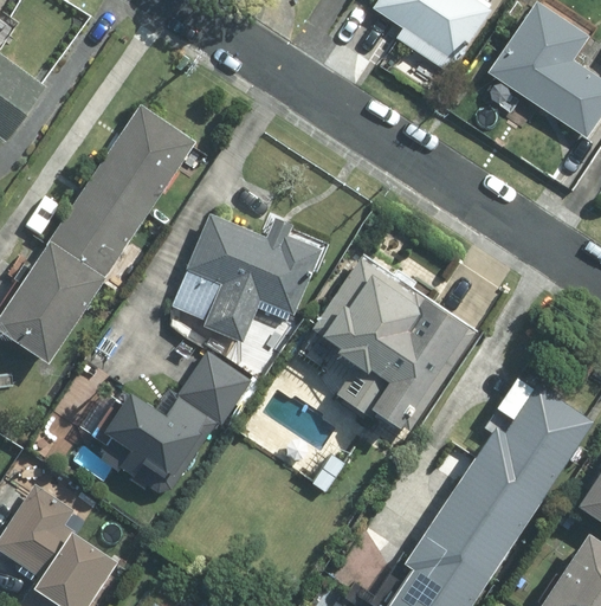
[(395,38),(446,71),(486,12),(469,0),(381,0),(374,11),(401,28),(395,38)]
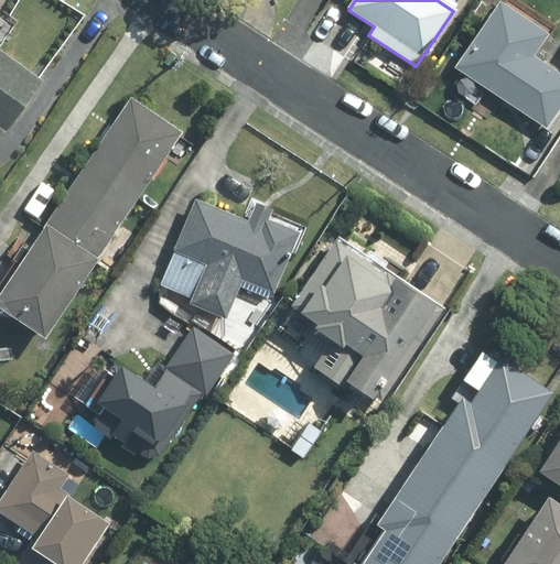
[(498,4),(456,69),(546,129),(559,107),(559,75),(534,58),(548,38),(498,4)]
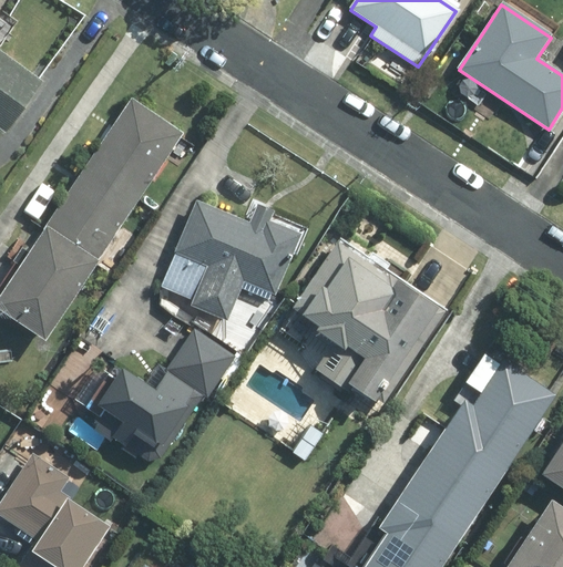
[(0,123),(2,125),(38,76),(0,48),(0,123)]
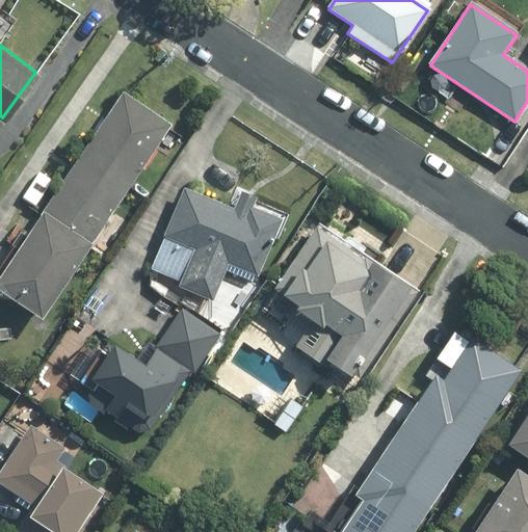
[(123,91),(81,155),(127,185),(168,122),(123,91)]
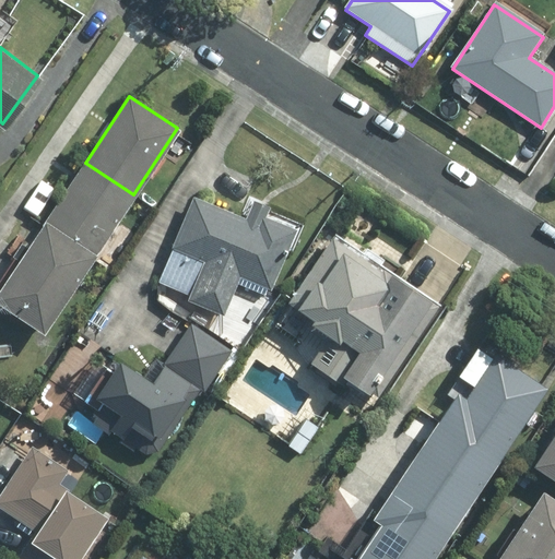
[(85,163),(40,229),(89,261),(133,194),(85,163)]
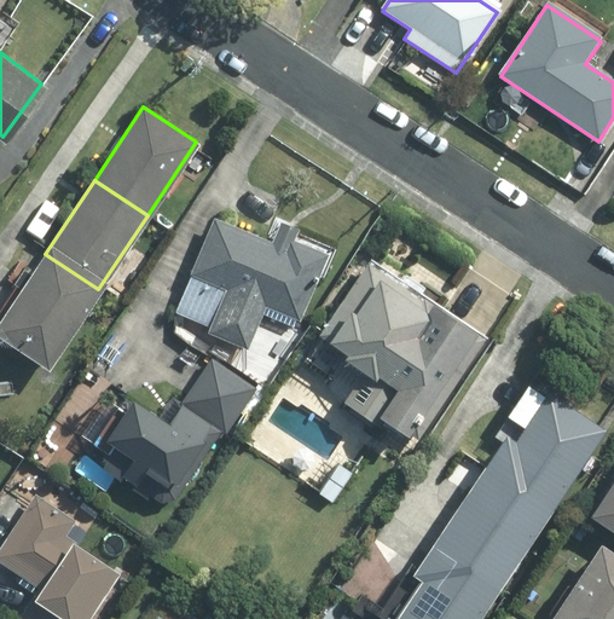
[(213,215),(177,308),(210,322),(208,330),(245,345),(261,305),(300,320),(326,250),(291,238),(295,227),(279,221),(273,239),(213,215)]
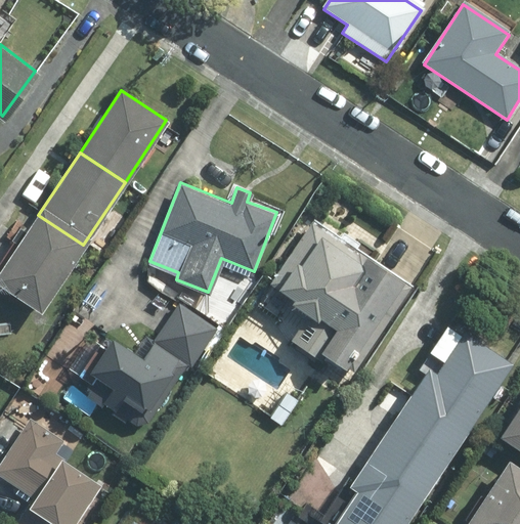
[(38,215),(0,270),(0,279),(42,307),(83,245),(38,215)]
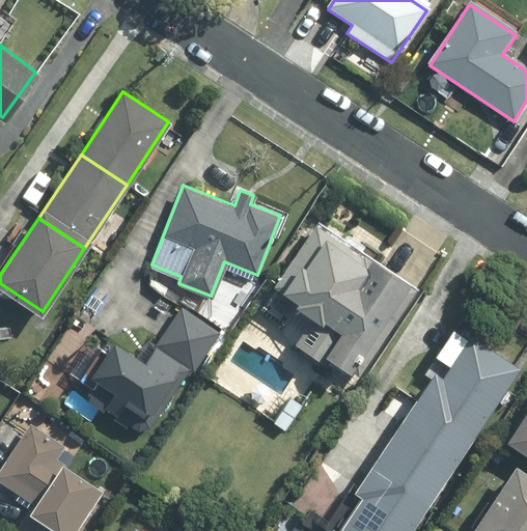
[(332,355),(358,372),(415,286),(372,259),(370,262),(314,226),(275,285),(315,312),(295,342),(327,363),(332,355)]
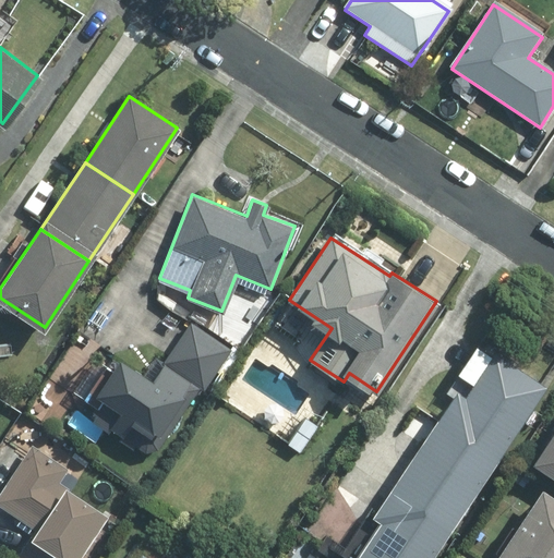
[(203,387),(229,348),(190,322),(152,380),(120,359),(97,393),(107,399),(93,420),(108,429),(110,426),(122,434),(119,438),(132,447),(135,443),(144,449),(156,447),(199,384),(203,387)]
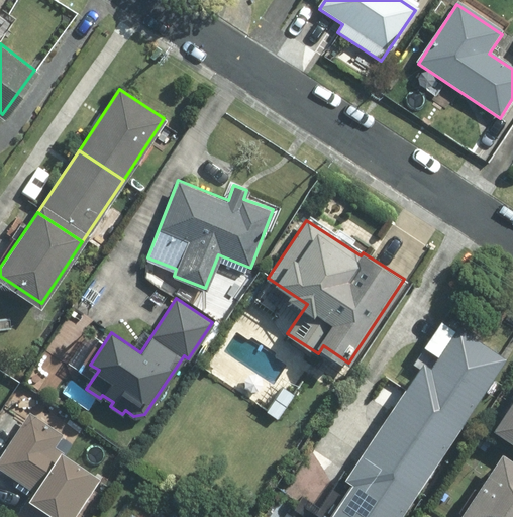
[(424,362),(406,390),(459,424),(505,355),(458,325),(442,349),(446,351),(435,369),(424,362)]
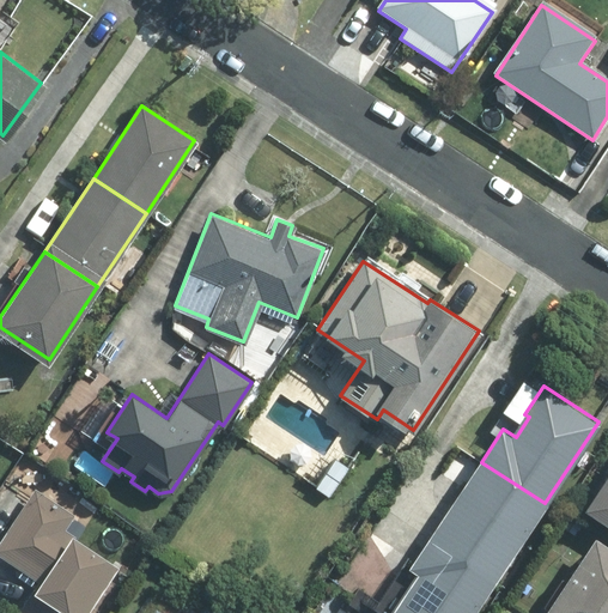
[(334,457),(316,485),(329,493),(347,467),(334,457)]
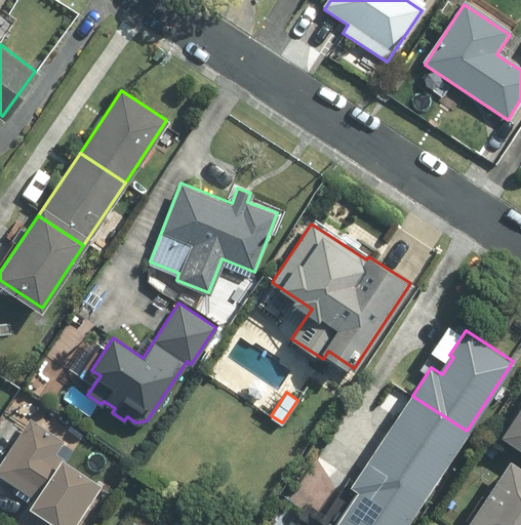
[(422,498),(467,431),(412,396),(368,462),(422,498)]
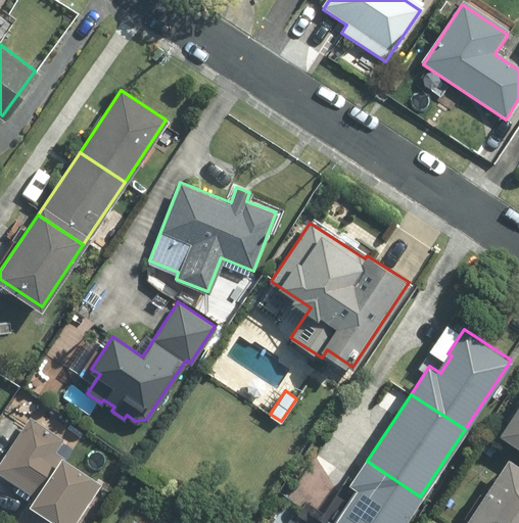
[(518,408),(504,431),(518,441),(518,408)]
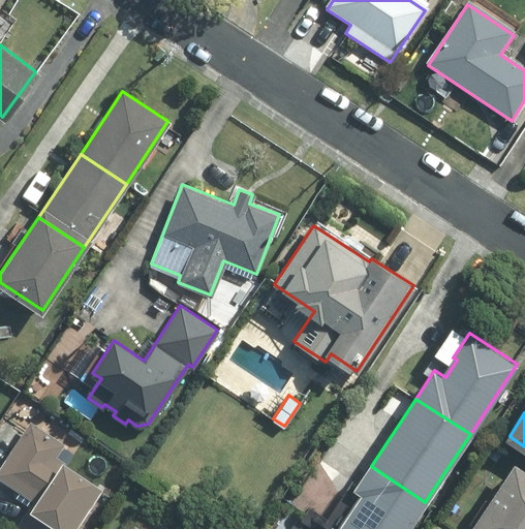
[(16,528),(71,528),(99,487),(54,457),(62,443),(29,422),(0,466),(0,477),(35,500),(16,528)]
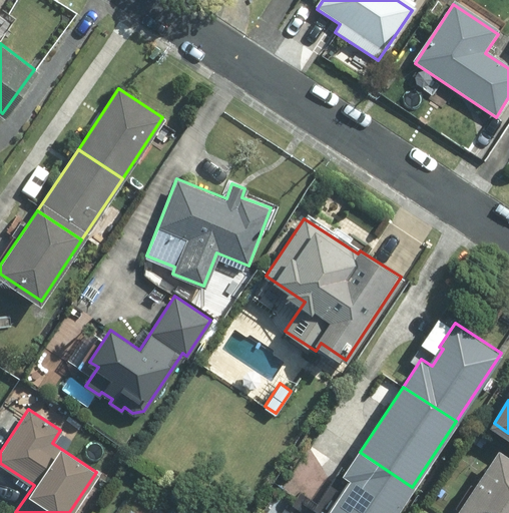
[(483,438),(473,432),(468,440),(478,446),(483,438)]
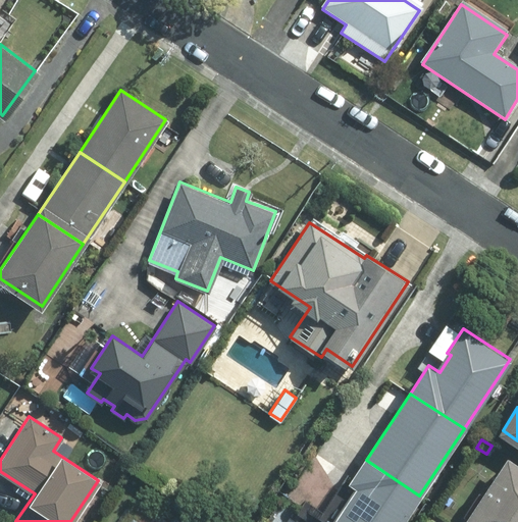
[(113,454),(98,446),(92,457),(107,465),(113,454)]
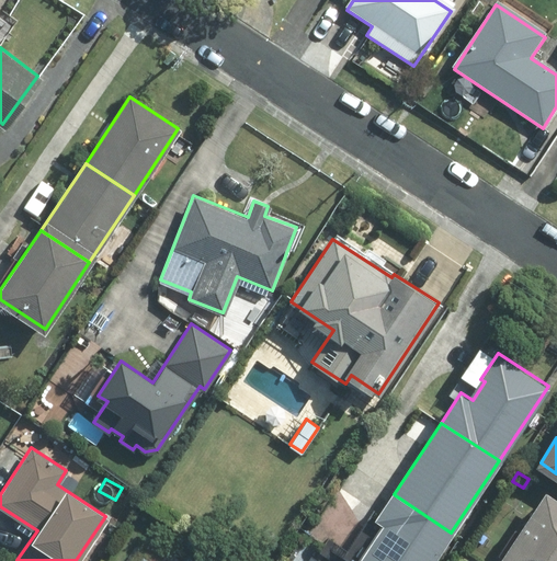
[(556,560),(556,496),(547,491),(502,560),(504,560),(556,560)]
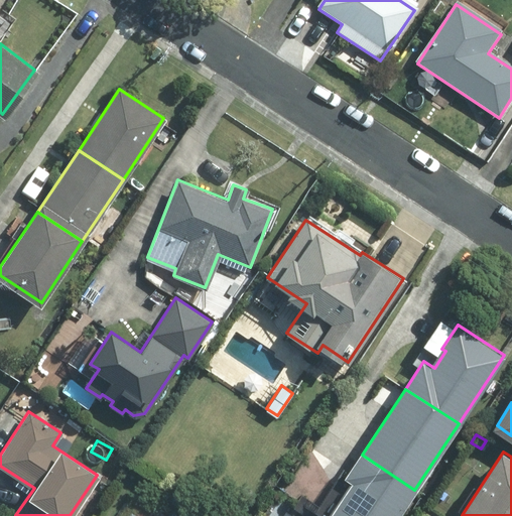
[(397,515),(414,490),(362,455),(348,476),(354,481),(330,515),(397,515)]
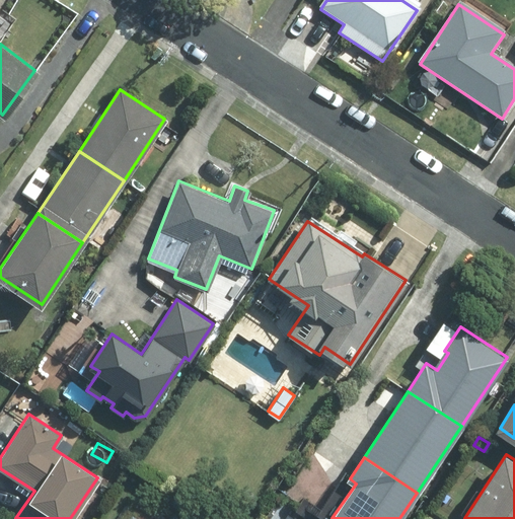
All buildings are outlined.
